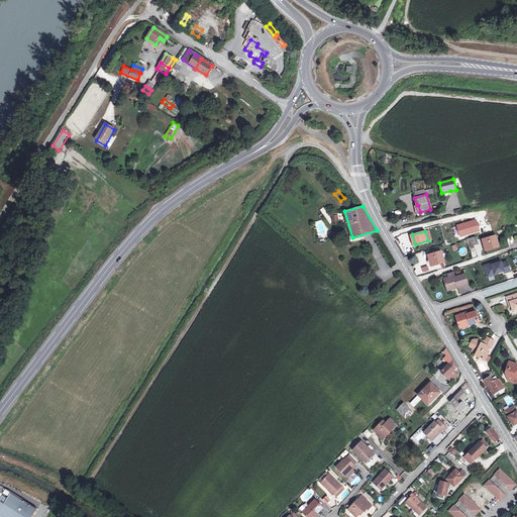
[(488,247),(499,244),(497,236),(486,239),(488,247)]
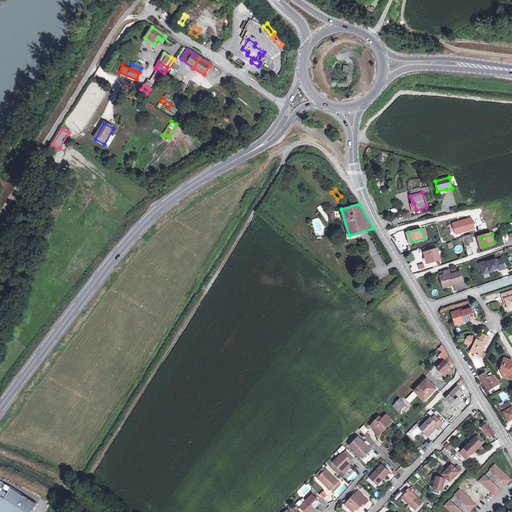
[(437,249),(427,252),(430,262),(440,259),(437,249)]
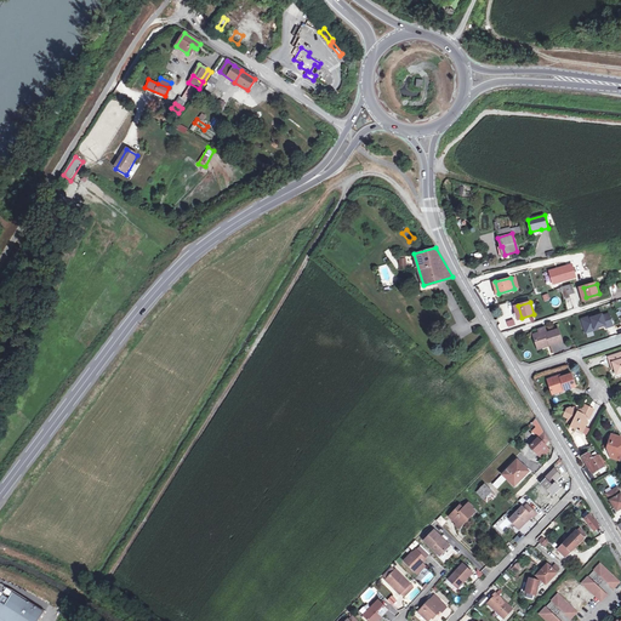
[(591,315),(582,319),(585,329),(594,325),(596,329),(605,325),(607,328),(614,325),(609,313),(603,315),(603,314),(592,318),(591,315)]
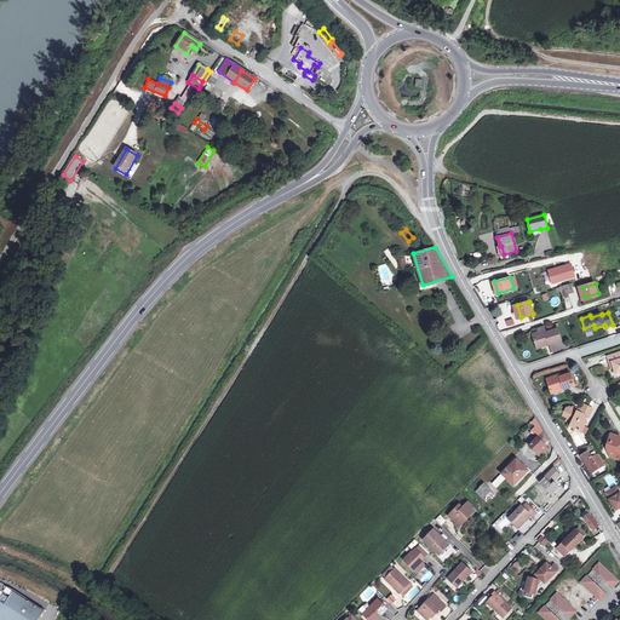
[(533,333),(537,344),(549,340),(550,344),(561,340),(557,329),(545,333),(544,329),(543,325),(537,327),(538,331),(533,333)]
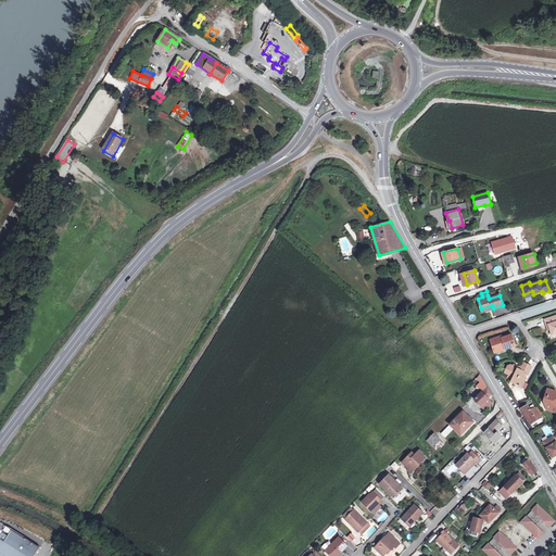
[(555,316),(546,319),(548,325),(551,325),(552,329),(554,335),(555,333),(555,316)]
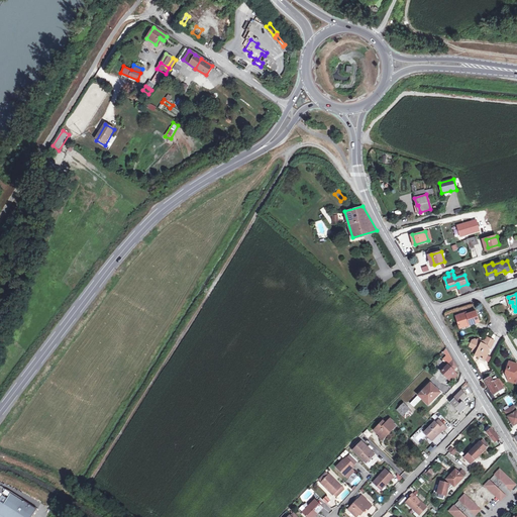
[(456,317),(459,327),(470,323),(471,326),(481,323),(478,312),(468,316),(467,314),(456,317)]
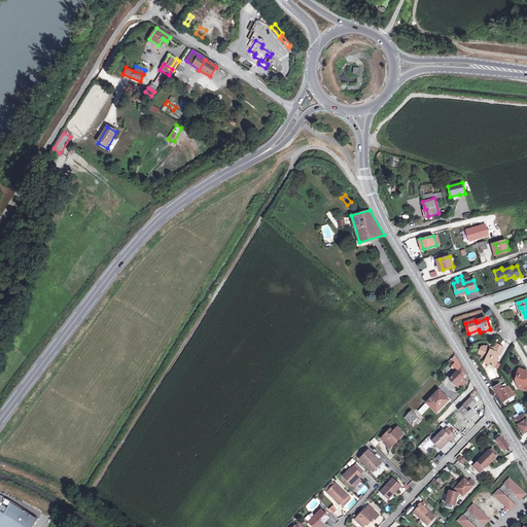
[(492,345),(496,351),(499,355),(503,347),(496,343),(492,345)]
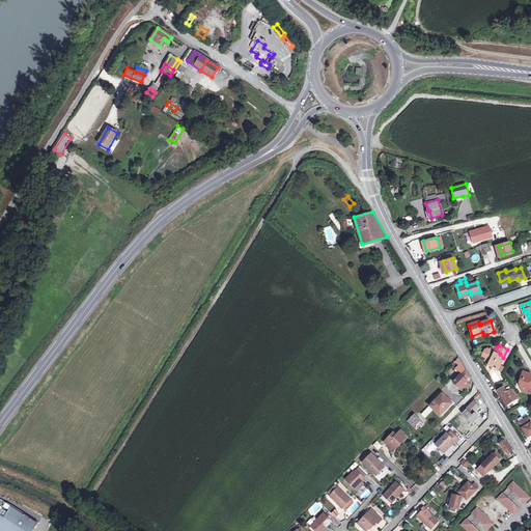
[(494,351),(494,350),(487,347),(482,356),(486,358),(485,360),(488,362),(487,364),(493,367),(494,365),(499,367),(500,365),(502,360),(499,357),(498,357),(498,356),(496,353),(494,351)]
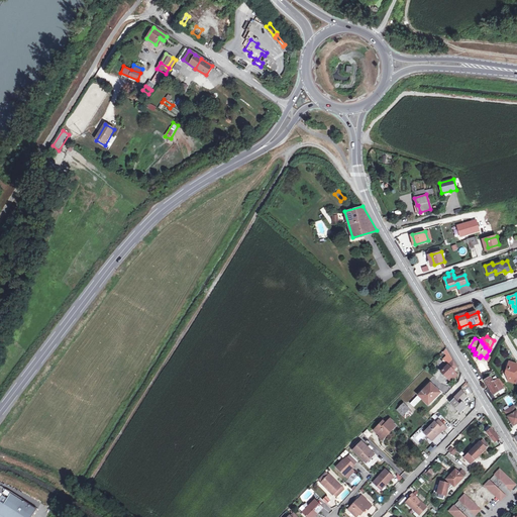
[(443,363),(448,367),(453,360),(450,354),(443,363)]
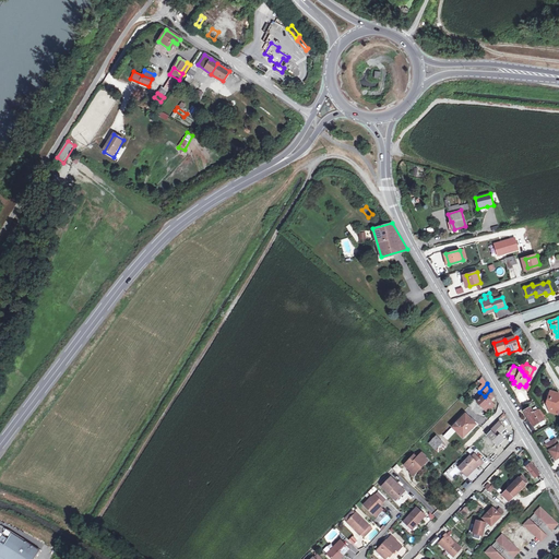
[(490,390),(485,396),(477,403),(483,408),(495,396),(490,390)]
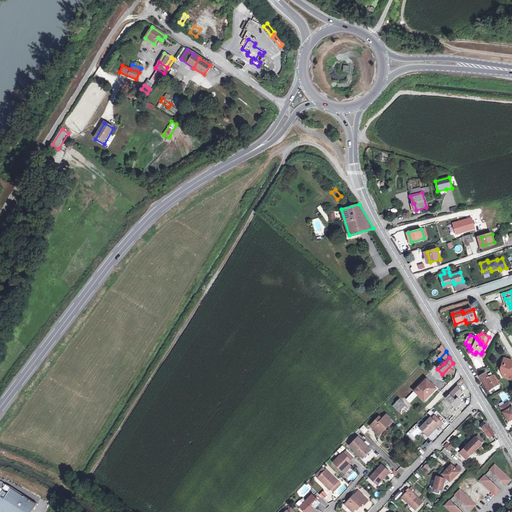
[(505,363),(503,370),(504,371),(503,375),(507,377),(506,379),(511,381),(511,378),(511,363),(511,361),(504,358),(503,363),(505,363)]
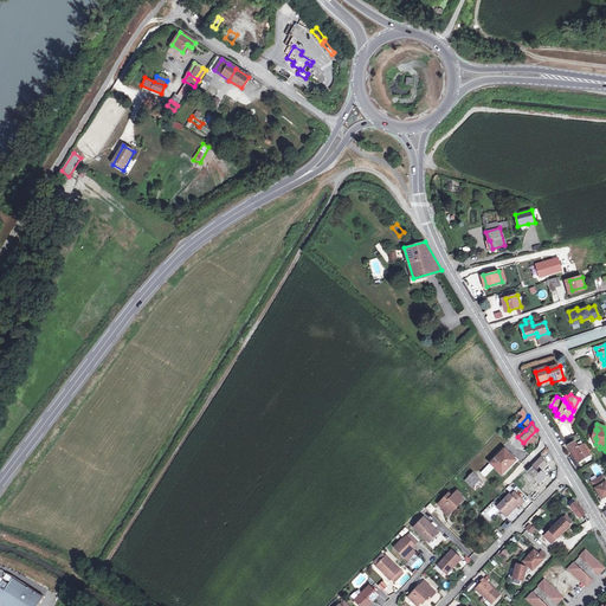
[(573,453),(584,447),(580,440),(574,444),(574,443),(568,446),(573,453)]
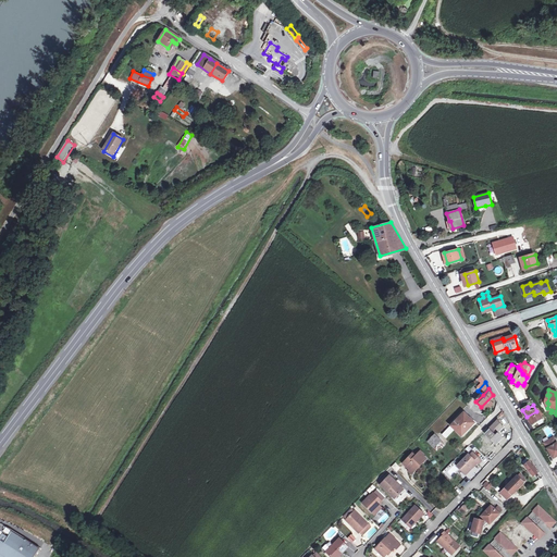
[(541,419),(536,411),(527,417),(531,424),(541,419)]
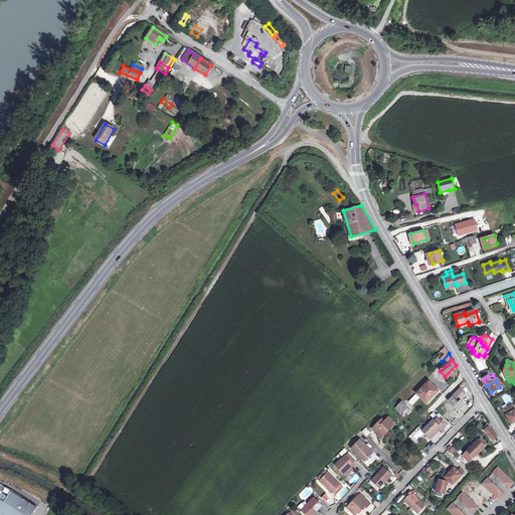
[(416,394),(425,403),(438,391),(427,382),(416,394)]
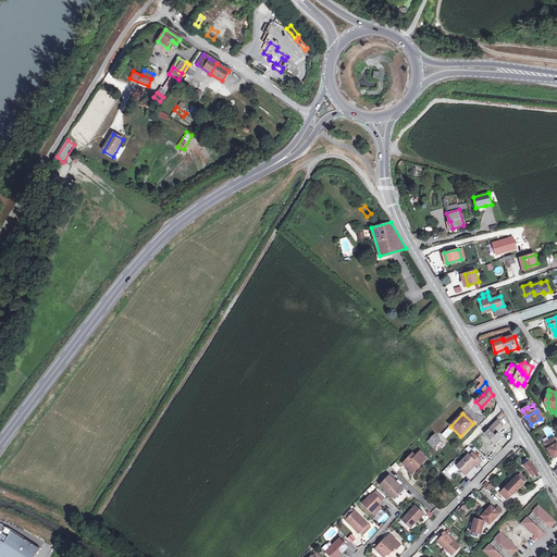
[(495,435),(503,429),(496,418),(483,432),(491,440),(495,435)]
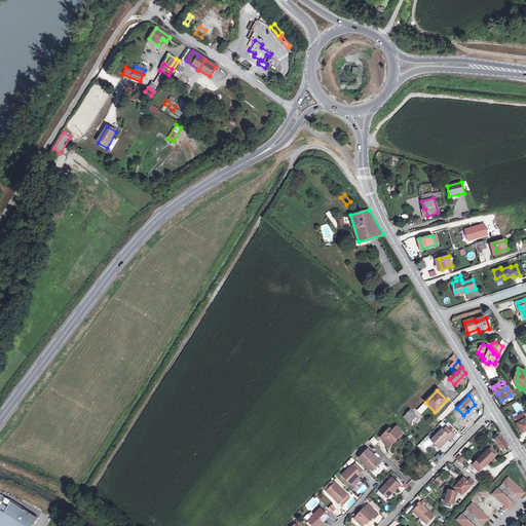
[(513,405),(517,413),(523,410),(518,402),(513,405)]
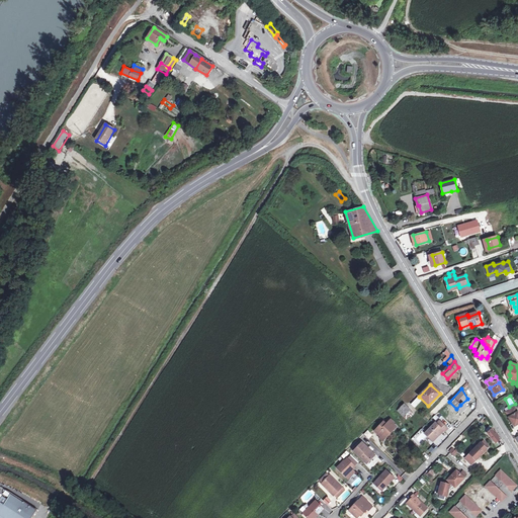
[(401,409),(398,411),(404,418),(406,420),(409,417),(410,418),(414,415),(398,400),(395,403),(401,409)]
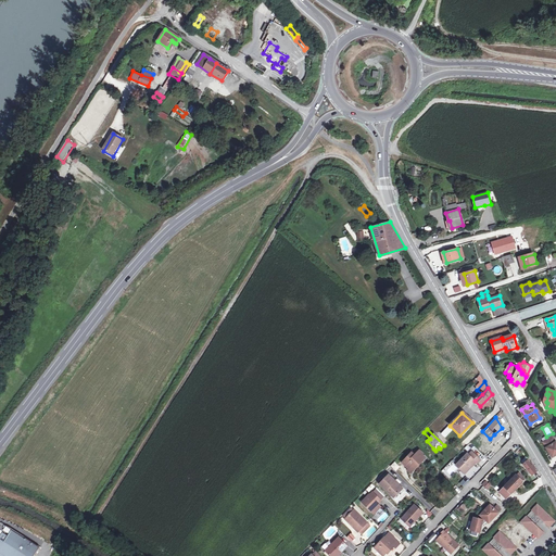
[(548,442),(544,444),(552,458),(555,455),(555,443),(553,438),(548,441),(548,442)]
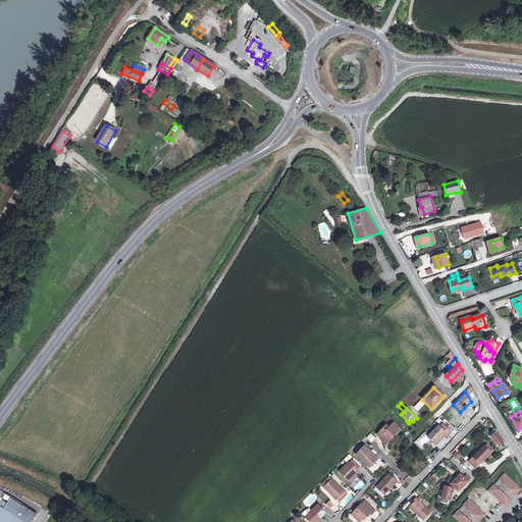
[(394,424),(389,427),(387,430),(384,427),(378,434),(385,440),(388,437),(390,439),(401,430),(394,424)]
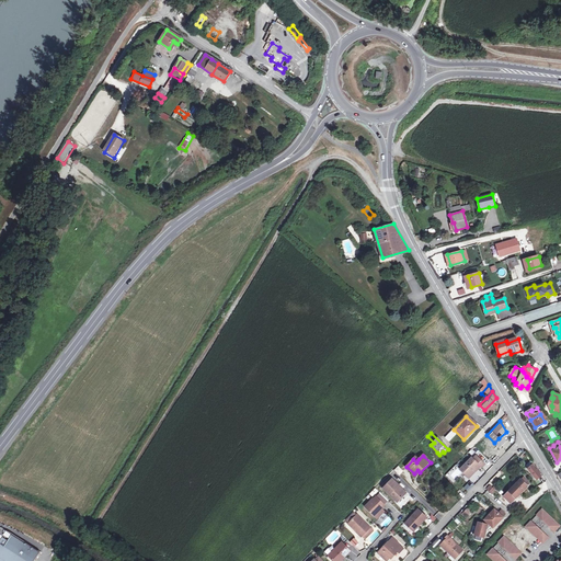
[(459,470),(465,476),(467,473),(470,477),(480,467),(482,468),(485,465),(477,457),(473,459),(471,458),(459,470)]
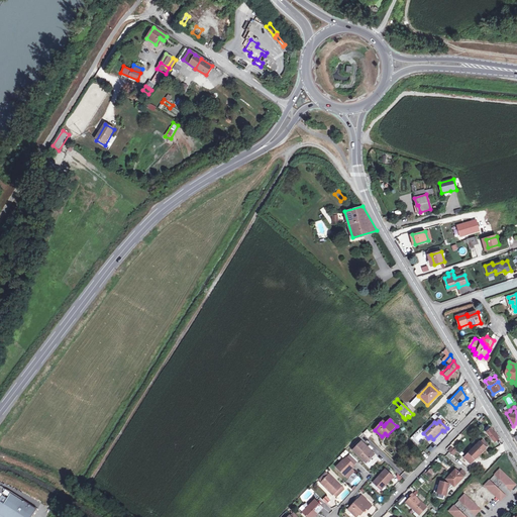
[(369,438),(373,434),(368,429),(364,433),(369,438)]
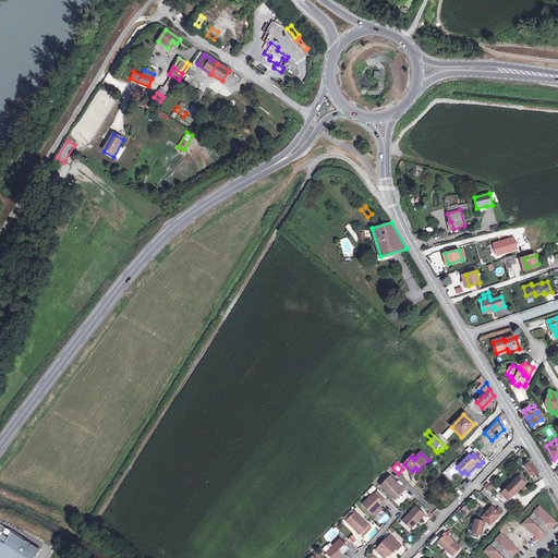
[(528,464),(525,466),(534,476),(537,473),(528,464)]
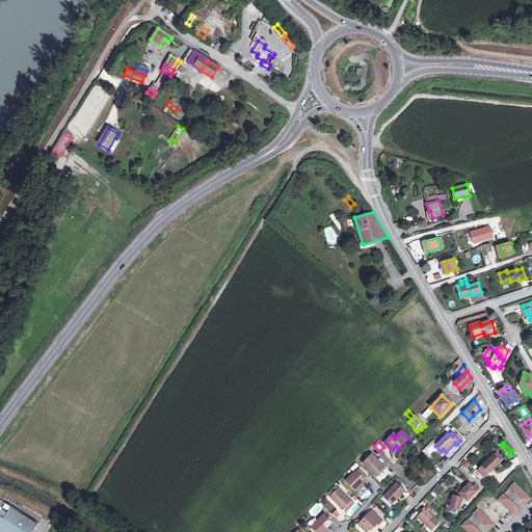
[(376,476),(383,469),(377,461),(378,460),(372,454),(363,463),(376,476)]
